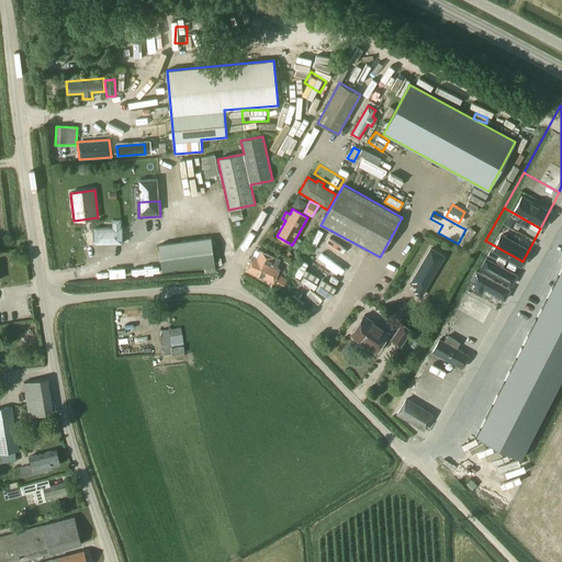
[(93,227),(93,244),(121,244),(121,220),(112,220),(112,227),(93,227)]
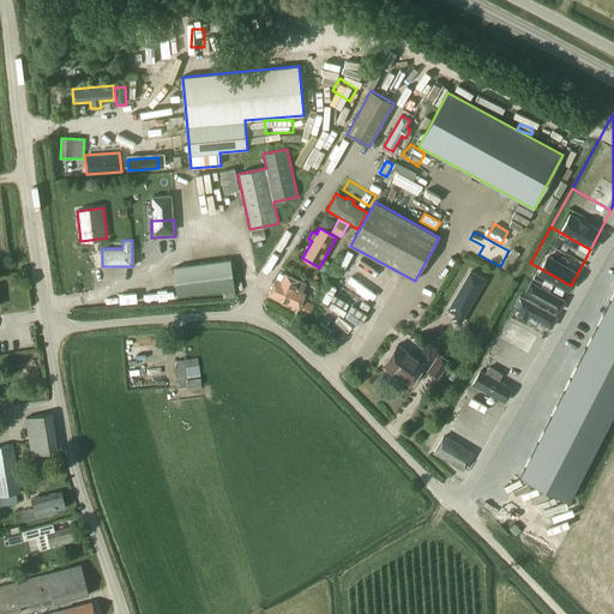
[(347,251),(338,266),(343,269),(351,253),(347,251)]
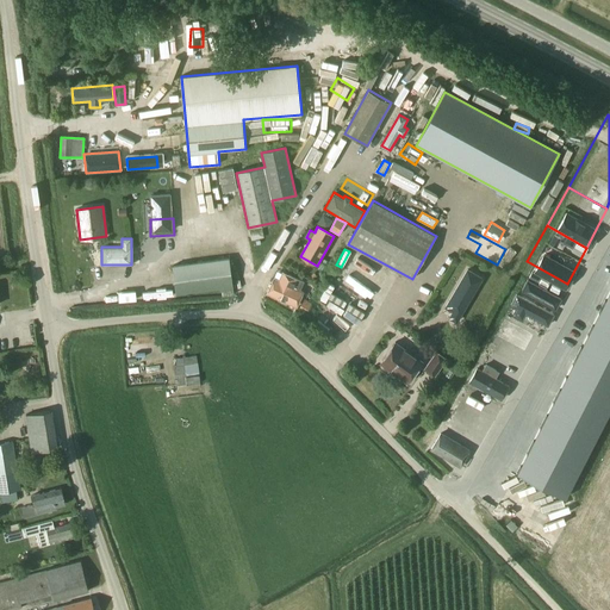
[(230,257),(173,265),(176,294),(234,287),(230,257)]
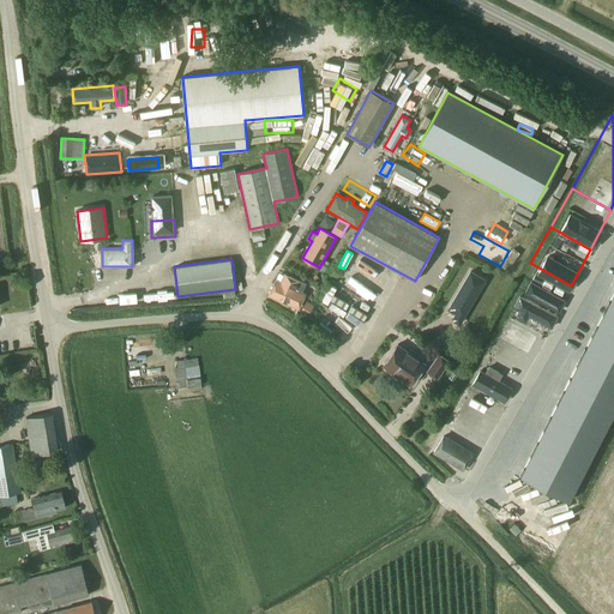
[(571,286),(530,263),(511,300),(551,324),(571,286)]
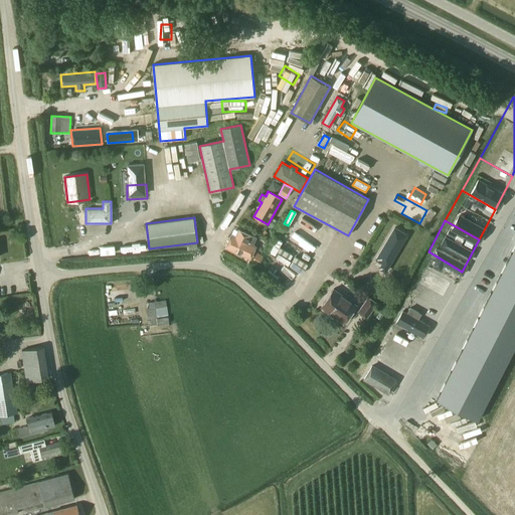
[(301,240),(316,249),(325,231),(310,223),(301,240)]
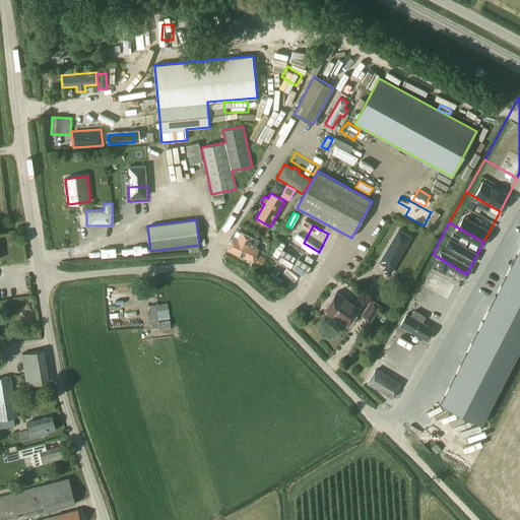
[(303,226),(298,236),(302,238),(307,229),(303,226)]
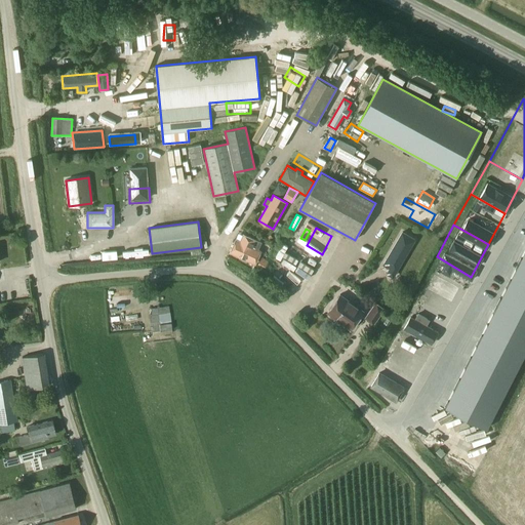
[(389,268),(386,273),(394,278),(416,239),(402,231),(382,264),(389,268)]
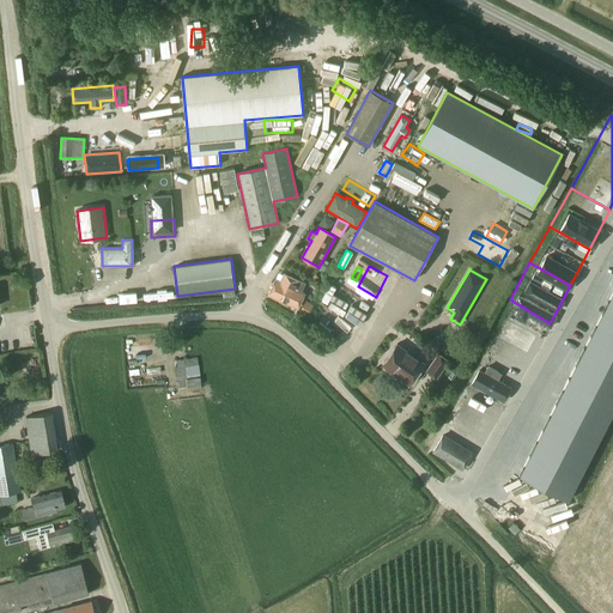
[(274,279),(267,295),(298,309),(305,292),(296,289),(299,280),(284,272),(279,280),(274,278),(274,279)]
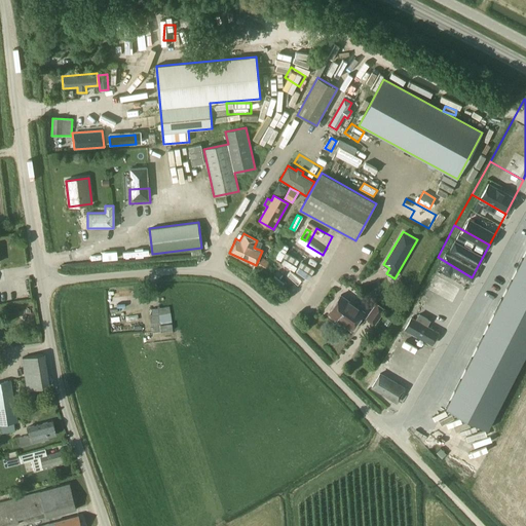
[(359,262),(363,265),(376,245),(371,241),(359,262)]
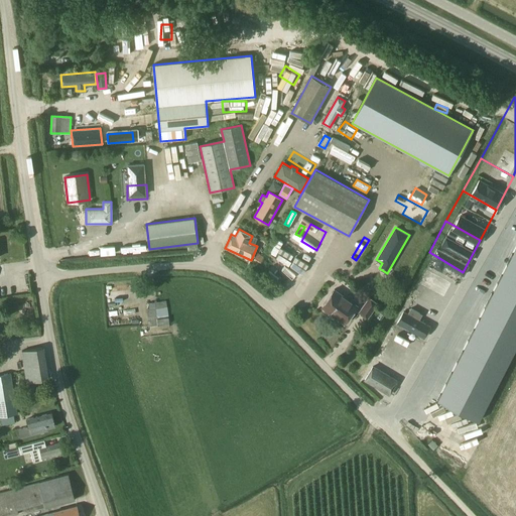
[(277,264),(280,259),(274,256),(283,242),(276,238),(265,257),(277,264)]
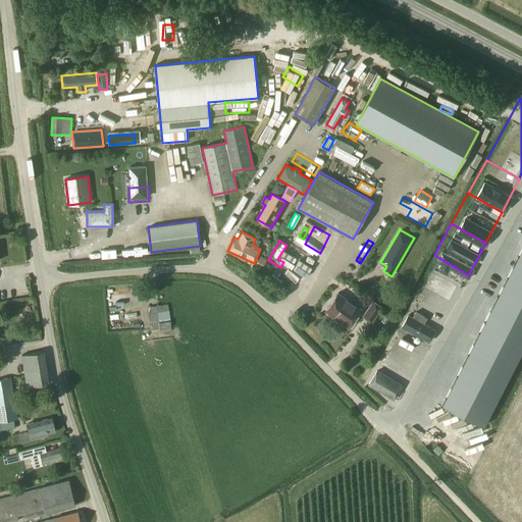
[(521,241),(440,402),(481,422),(521,342),(521,241)]
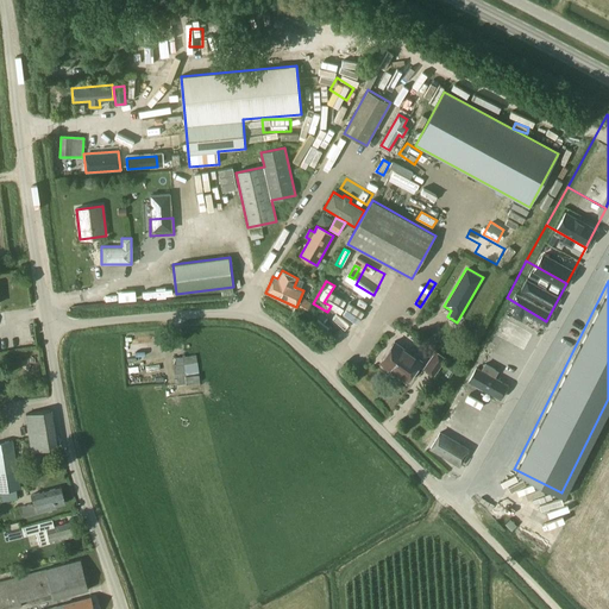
[(546,321),(507,297),(487,334),(527,357),(546,321)]
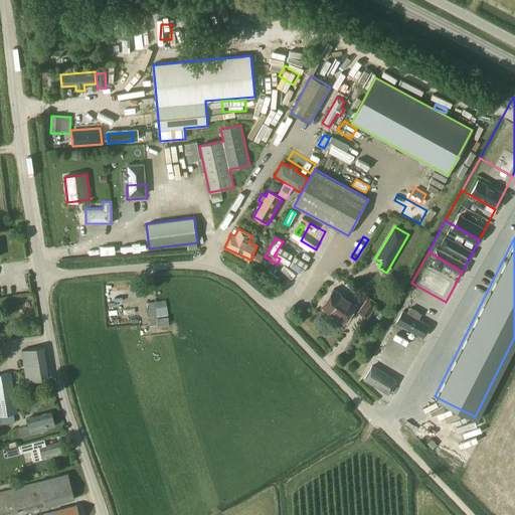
[(251,262),(258,266),(264,256),(258,252),(251,262)]
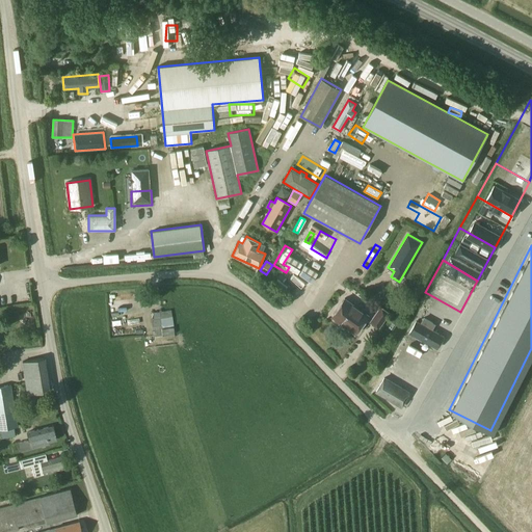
[(278,268),(273,270),(277,278),(283,275),(278,268)]
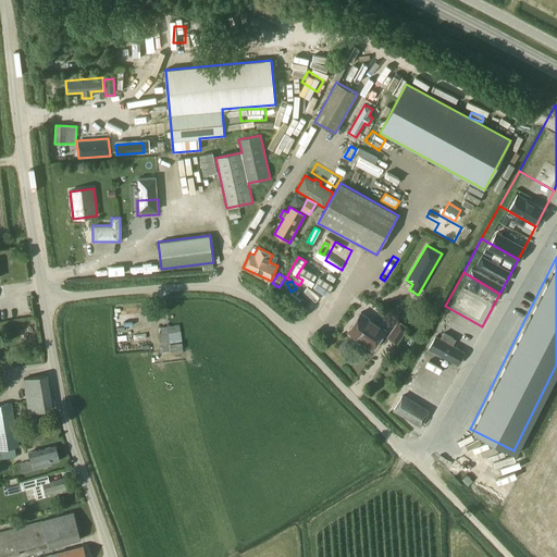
[(307,287),(298,298),(310,307),(319,295),(307,287)]
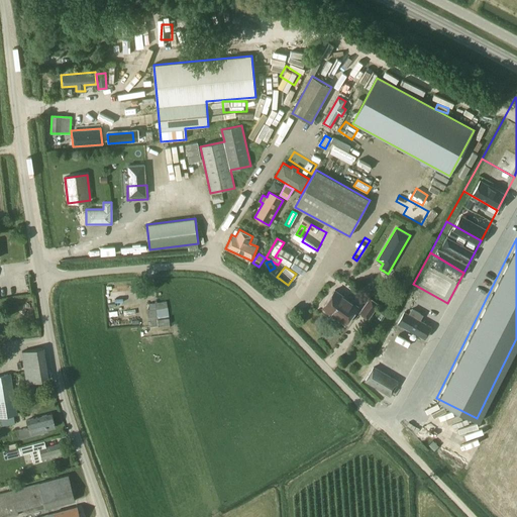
[(447,303),(413,284),(395,314),(430,333),(447,303)]
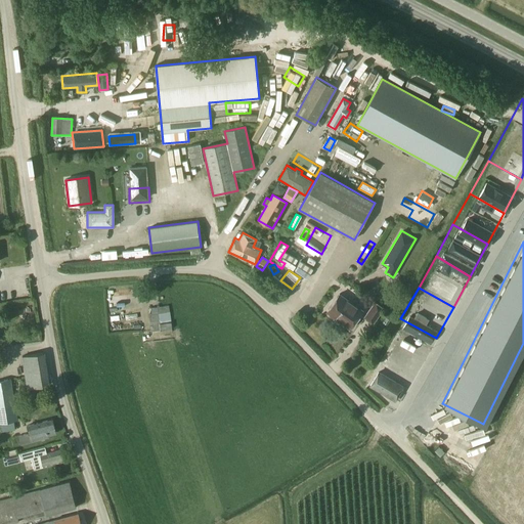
[(344,323),(345,321),(352,326),(362,311),(340,295),(328,312),(344,323)]
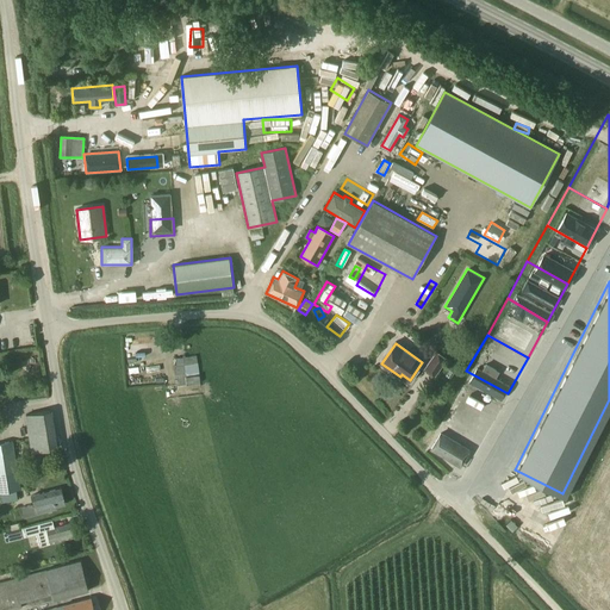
[(436,350),(423,368),(434,377),(447,359),(436,350)]
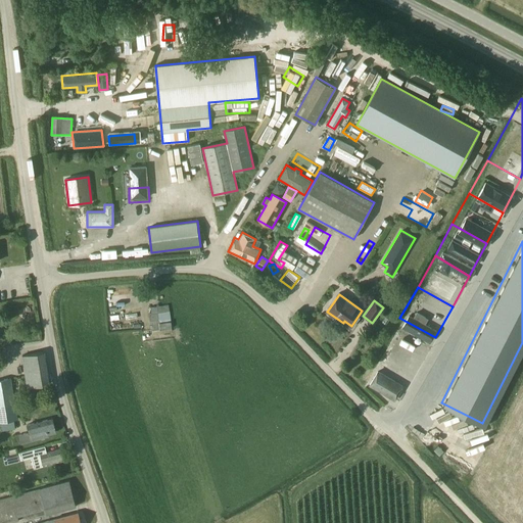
[(172,328),(169,304),(150,307),(151,313),(148,313),(150,327),(153,326),(153,330),(172,328)]
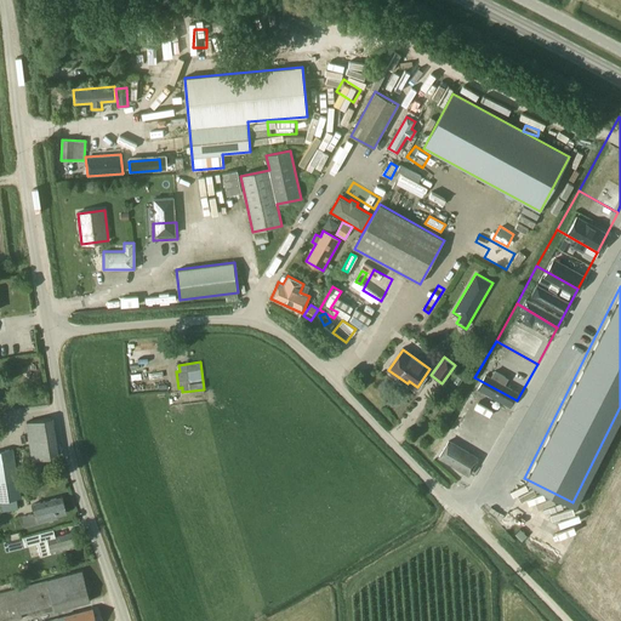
[(517,400),(474,377),(453,415),(495,438),(517,400)]
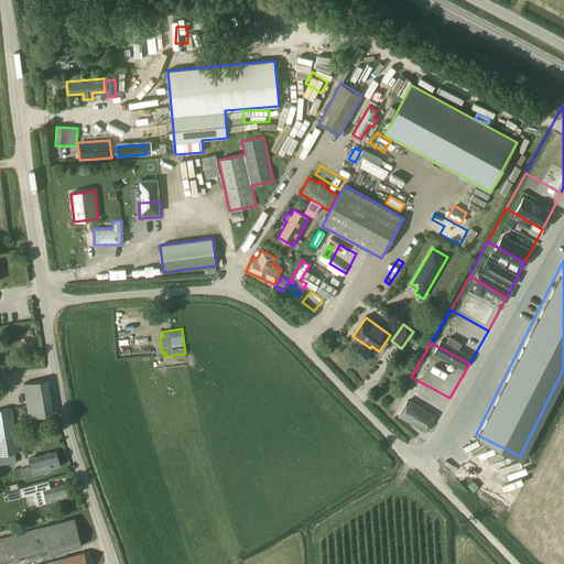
[(449,398),(411,377),(391,411),(430,433),(449,398)]
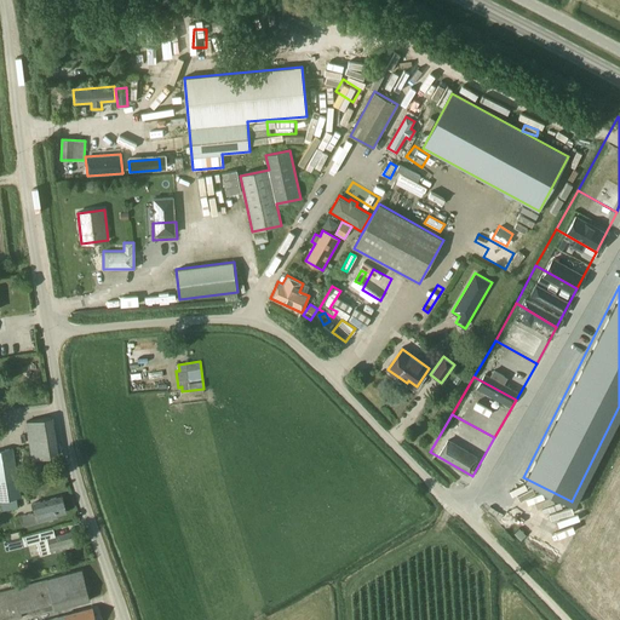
[(59,455),(53,418),(26,422),(33,460),(59,455)]
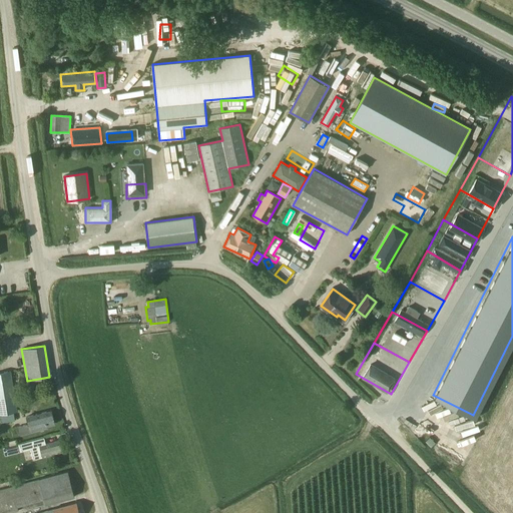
[(17,412),(11,371),(0,372),(0,414),(1,415),(2,423),(15,421),(13,413),(17,412)]
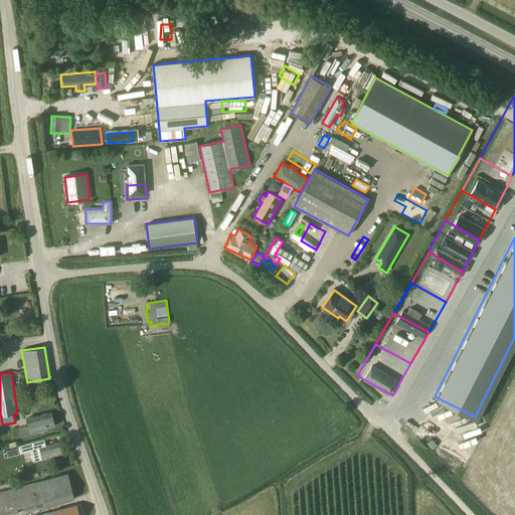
[(51,413),(27,419),(29,425),(17,428),(20,438),(32,435),(47,431),(47,428),(54,426),(51,413)]
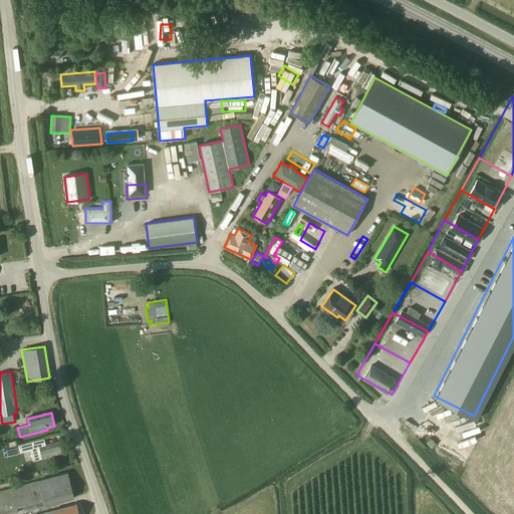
[(424,441),(428,436),(418,426),(414,430),(424,441)]
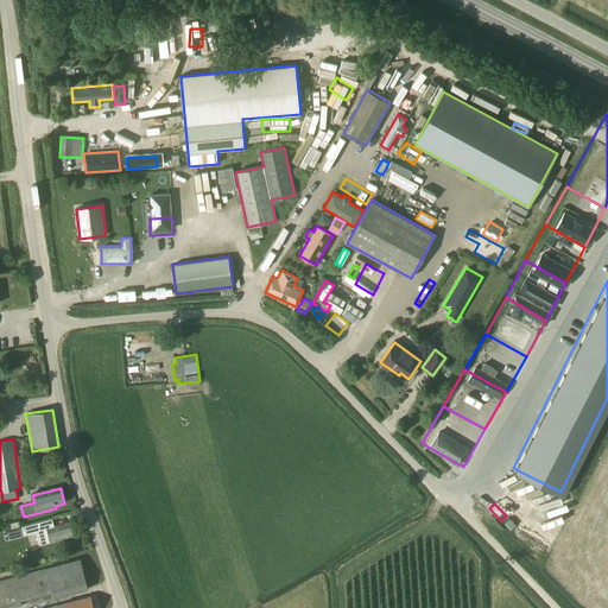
[(70,523),(55,526),(52,519),(24,526),(26,534),(37,532),(39,545),(74,536),(70,523)]
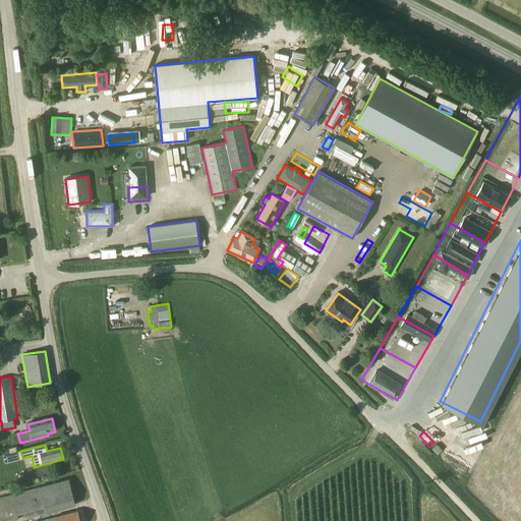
[(5,463),(19,459),(16,450),(9,452),(9,453),(3,455),(5,463)]
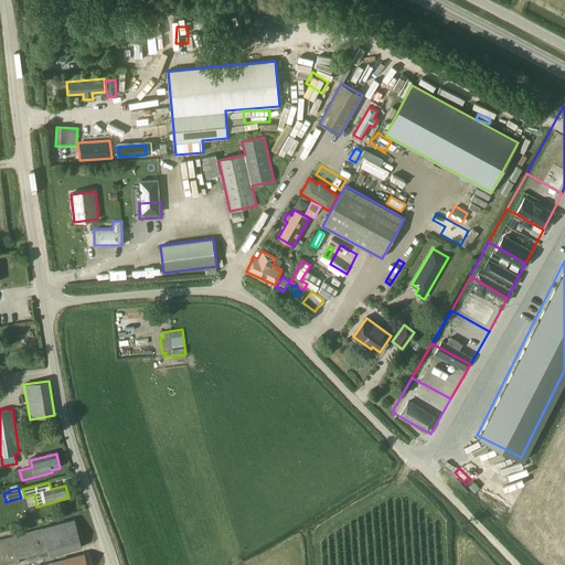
[(75,519),(43,528),(0,539),(0,564),(2,564),(1,564),(14,564),(20,564),(20,558),(40,553),(42,558),(82,547),(75,519)]
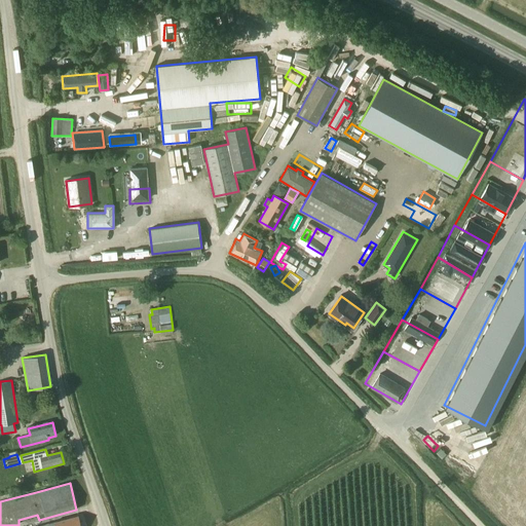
[(80,525),(78,516),(55,522),(39,525),(80,525)]
